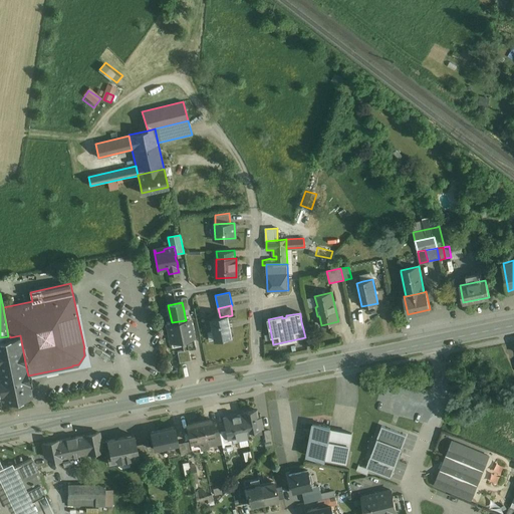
[(220,317),(213,319),(217,339),(232,336),(228,316),(228,315),(220,317)]
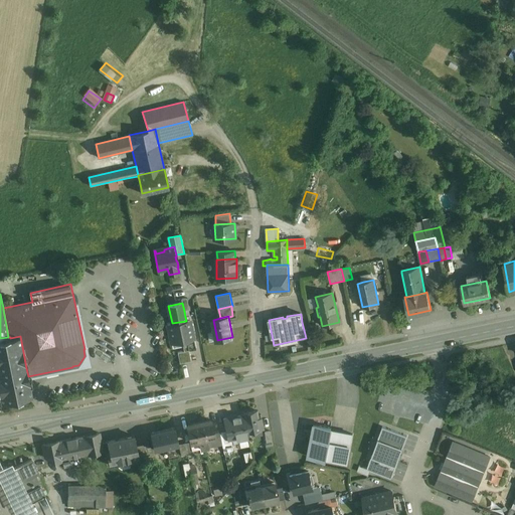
[(172,323),(167,324),(171,342),(182,340),(194,337),(190,320),(186,321),(172,323)]
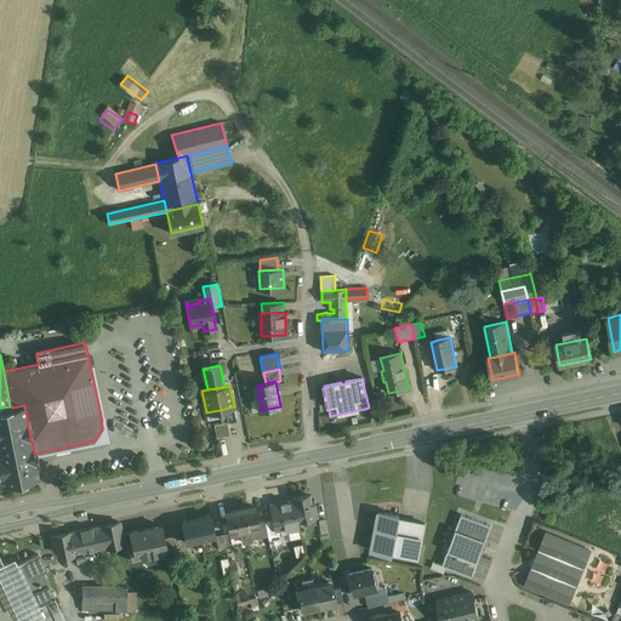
[(10,406),(0,408),(0,476),(1,485),(13,483),(15,484),(28,480),(27,480),(39,478),(34,454),(32,444),(24,405),(12,408),(12,406),(10,406)]
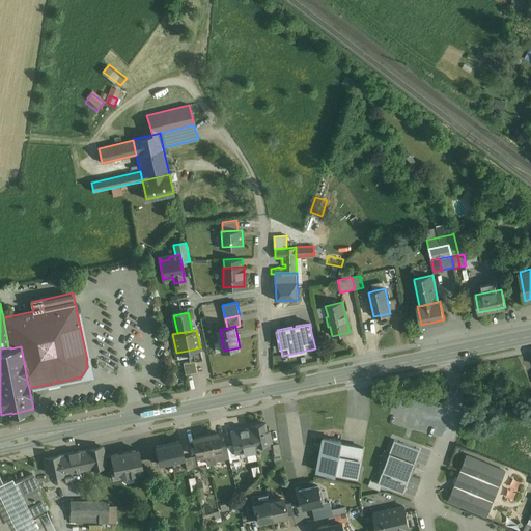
[(200,347),(188,351),(190,363),(195,362),(202,360),(200,347)]
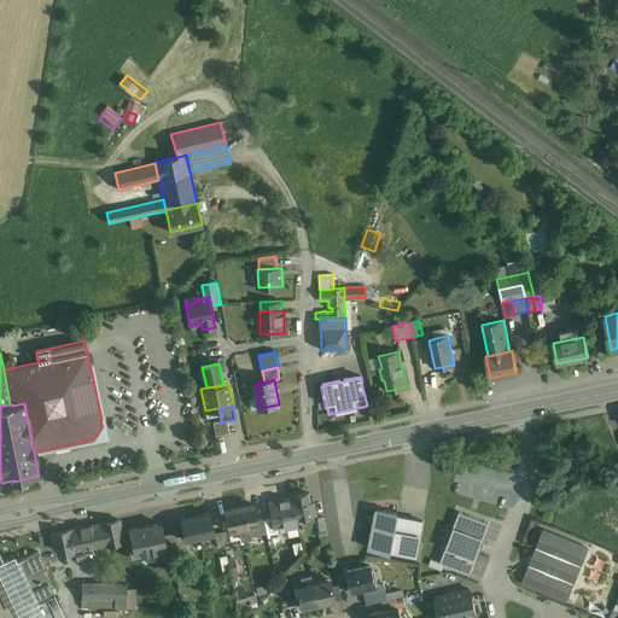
[(221,423),(214,424),(216,437),(229,435),(227,421),(221,423)]
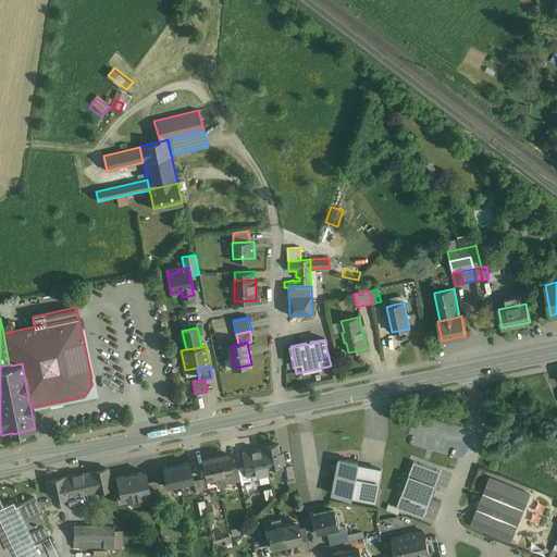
[(277,445),(262,448),(269,475),(268,468),(275,467),(276,470),(283,469),(282,465),(285,463),(283,453),(280,453),(277,445)]
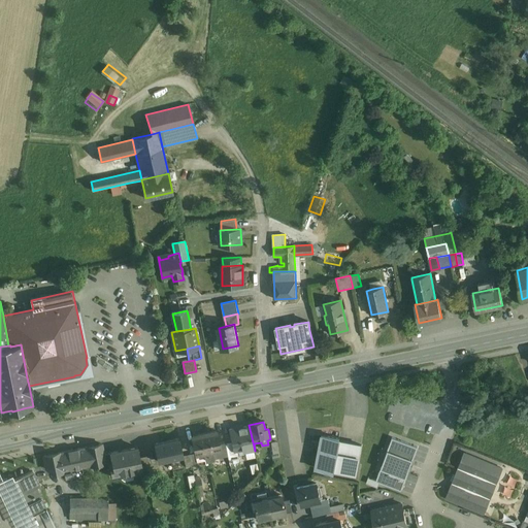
[(249,426),(231,429),(231,428),(229,429),(232,442),(234,452),(238,451),(253,448),(254,451),(255,451),(249,425),(248,425),(249,426)]
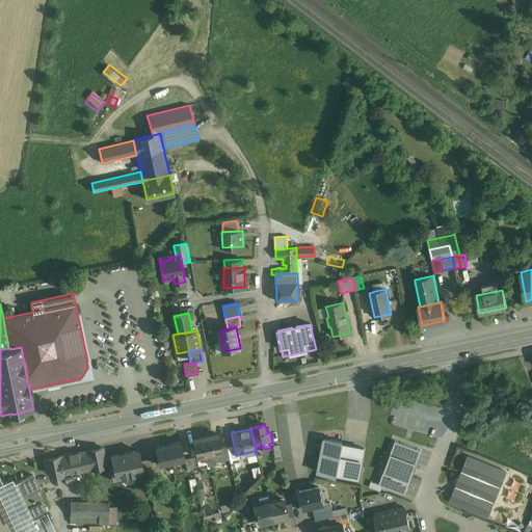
[(218,434),(193,440),(197,457),(205,456),(214,454),(222,452),(221,448),(218,434)]
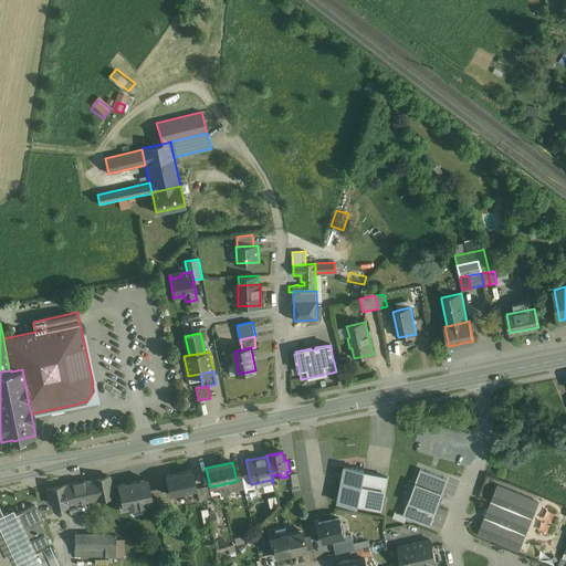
[(388,477),(364,472),(365,470),(344,467),(337,502),(357,506),(358,504),(381,509),(388,477)]
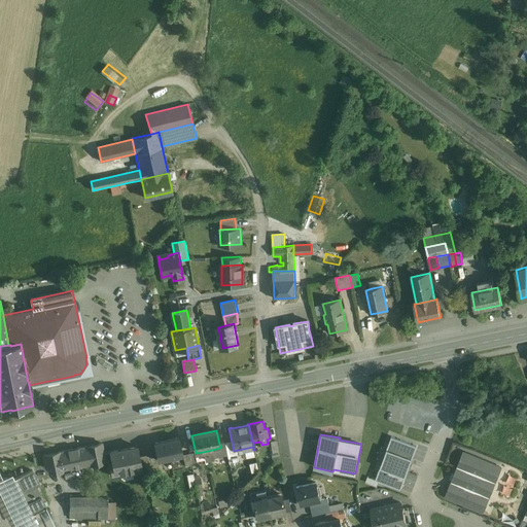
[(417,446),(391,436),(386,451),(388,451),(382,466),(381,466),(376,480),(400,489),(406,476),(403,475),(406,469),(410,470),(412,466),(408,464),(410,459),(412,460),(417,446)]
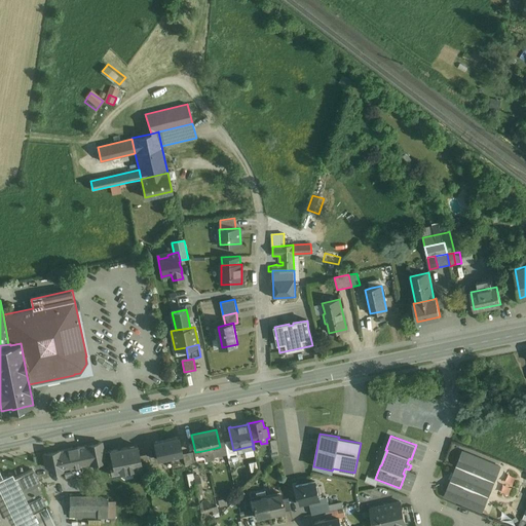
[(179,437),(153,443),(157,460),(183,455),(179,437)]
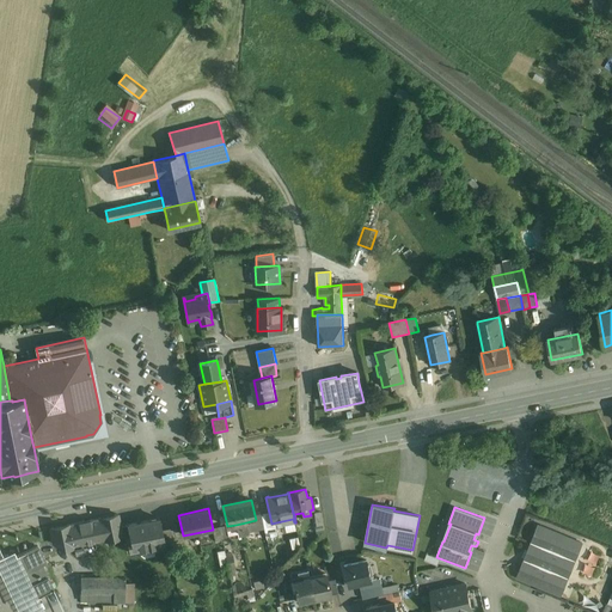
[(276,522),(271,524),(269,513),(262,514),(264,528),(267,539),(279,537),(276,522)]
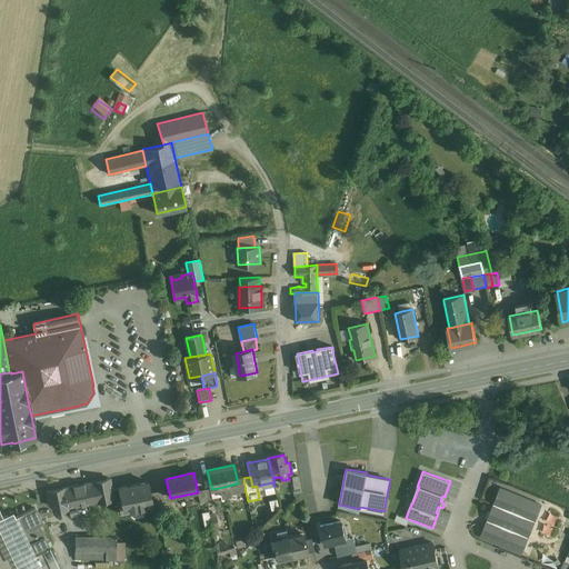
[(243,478),(237,479),(238,483),(229,486),(231,495),(246,491),(243,478)]
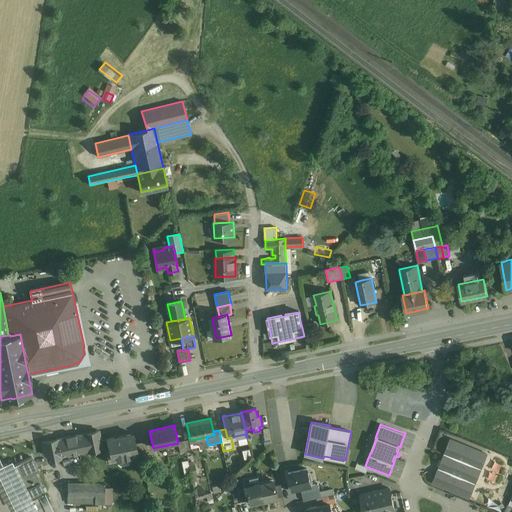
[(99,431),(83,434),(87,452),(103,449),(99,431)]
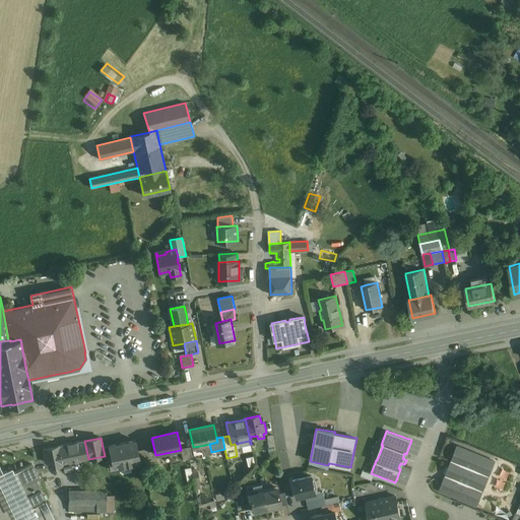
[(84,441),(59,446),(65,472),(76,470),(75,462),(88,459),(84,441)]
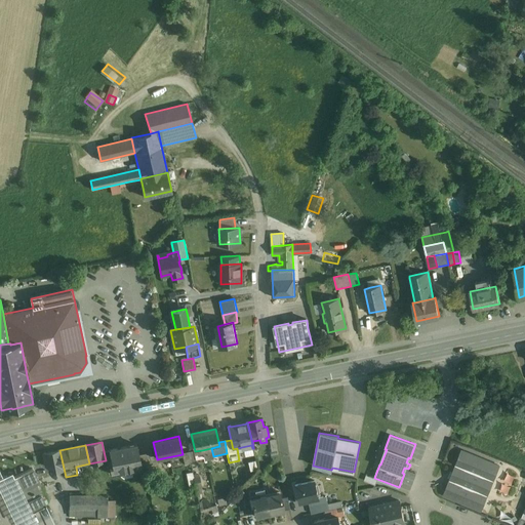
[(136,445),(110,450),(112,461),(109,462),(111,475),(112,475),(112,473),(131,469),(132,471),(142,469),(139,455),(136,445)]
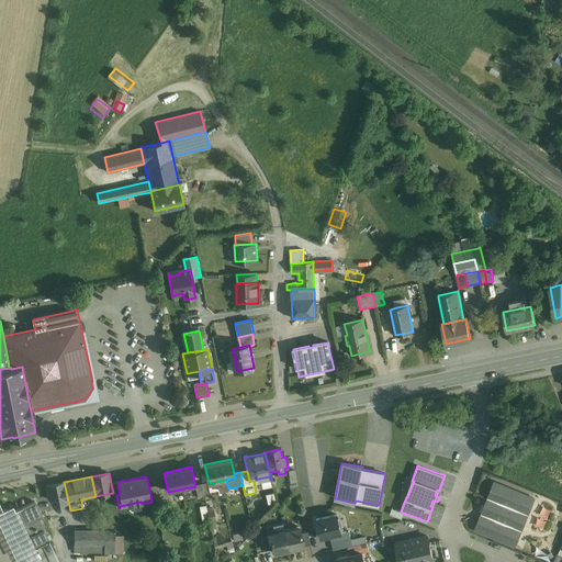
[(226,480),(216,482),(217,484),(220,483),(221,490),(228,489),(226,480)]
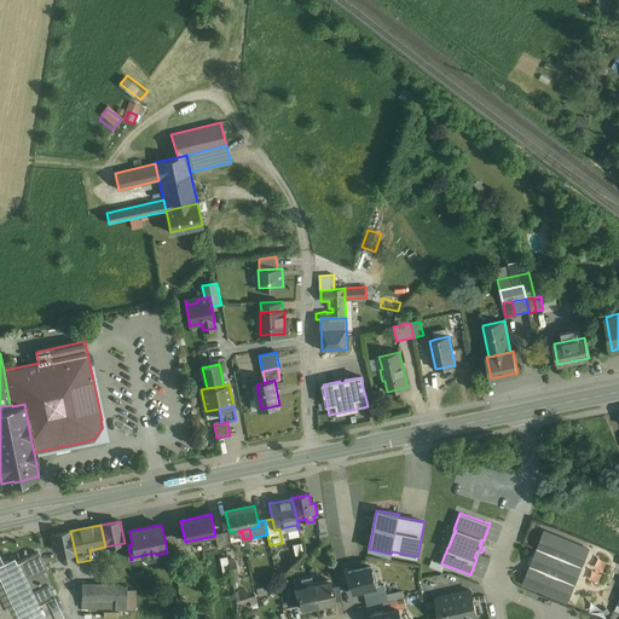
[(571,542),(545,531),(524,584),(533,588),(551,596),(567,602),(589,549),(571,542)]
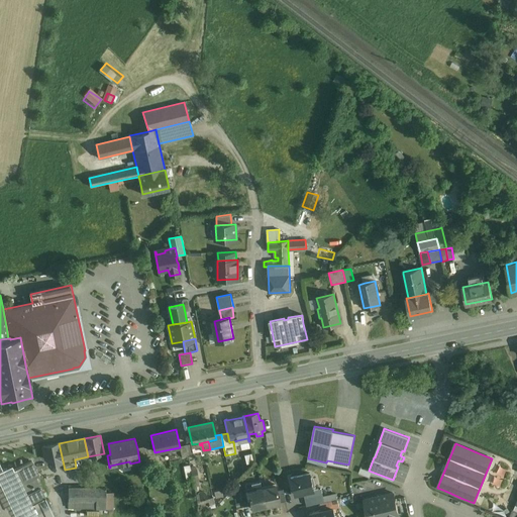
[(144,446),(137,448),(139,461),(145,460),(144,446)]
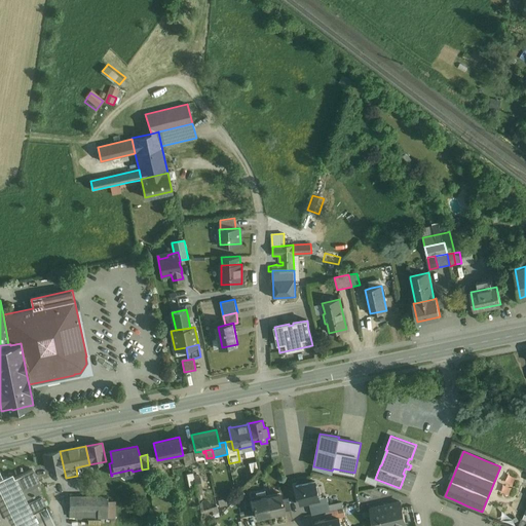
[(33,470),(15,478),(33,515),(48,508),(38,487),(40,484),(33,470)]
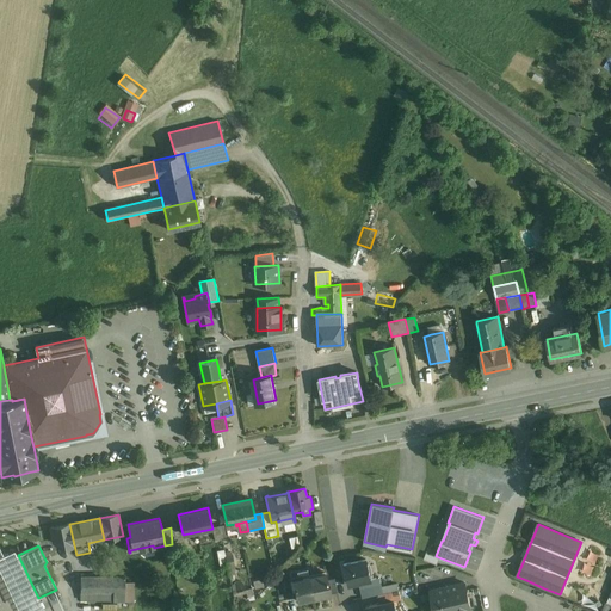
[(233,547),(224,549),(229,572),(238,571),(233,547)]
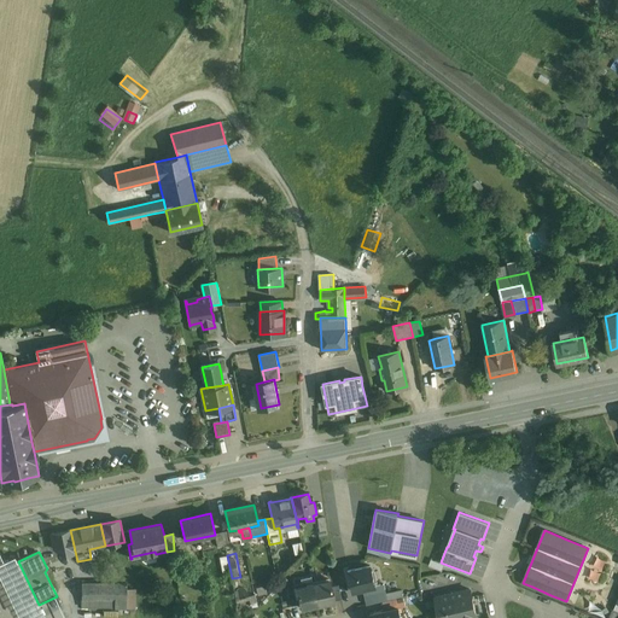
[(45,617),(39,605),(18,561),(16,555),(0,563),(0,577),(19,616),(23,613),(25,617),(45,617)]
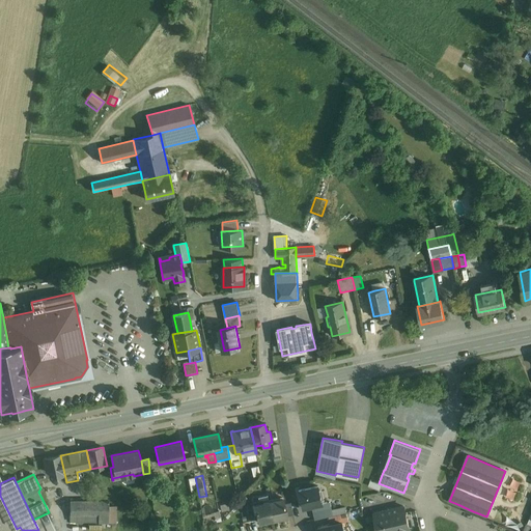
[(317,486),(299,491),(303,508),(322,503),(317,486)]
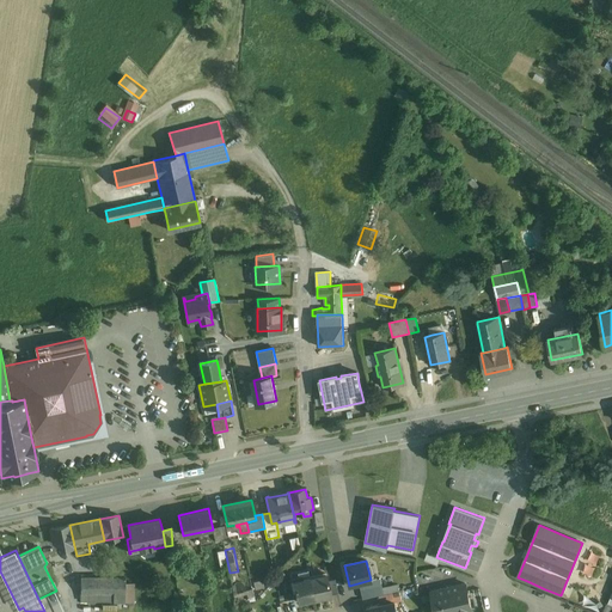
[(326,574),(310,577),(314,599),(331,595),(328,581),(326,574)]
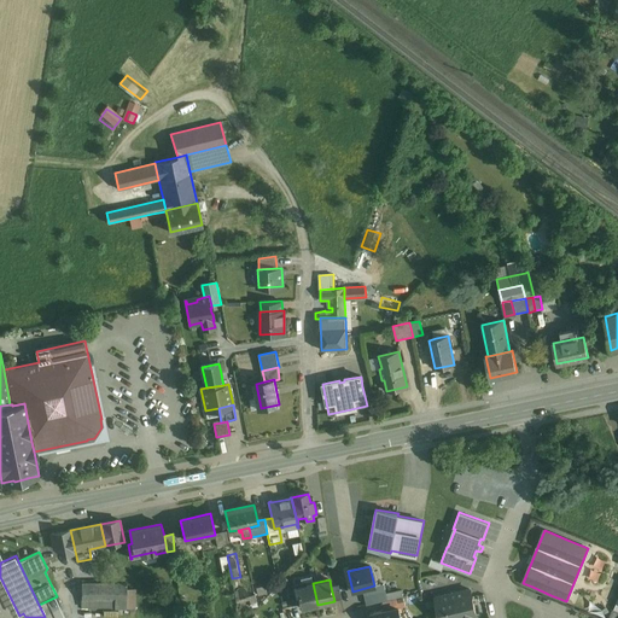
[(127,584),(82,583),(81,607),(127,608),(127,584)]
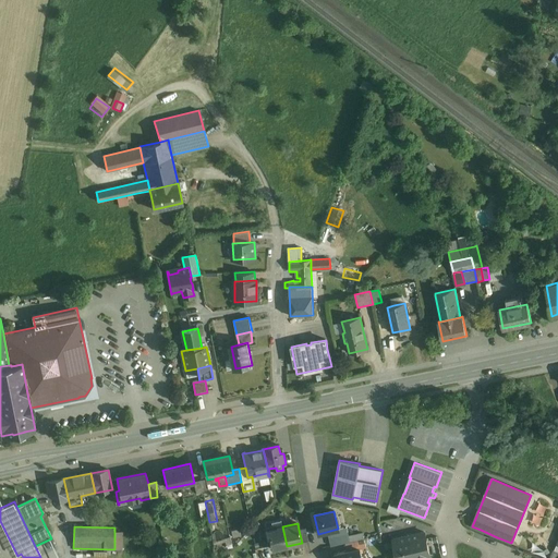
[(282,526),(267,531),(271,549),(287,546),(282,526)]
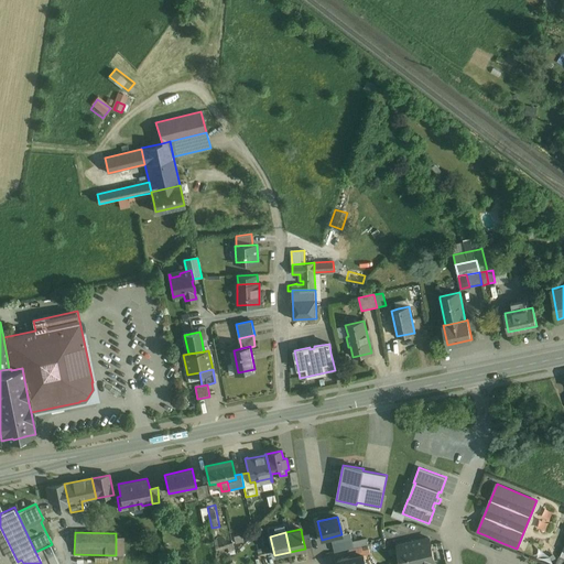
[(308,534),(302,535),(305,549),(312,548),(308,534)]
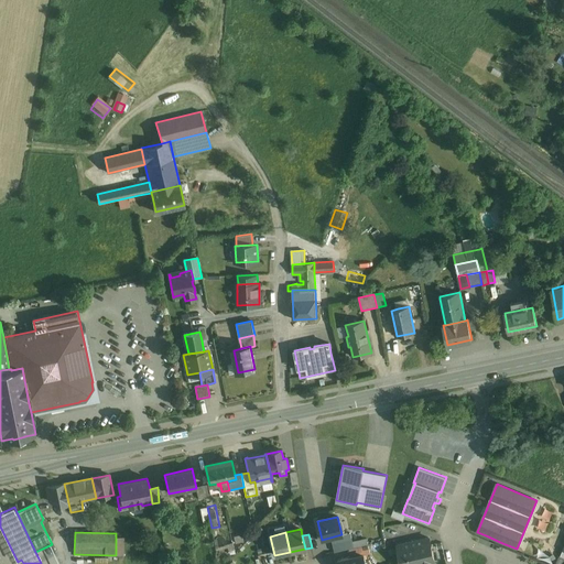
[(398,545),(401,563),(433,563),(435,563),(430,538),(398,545)]
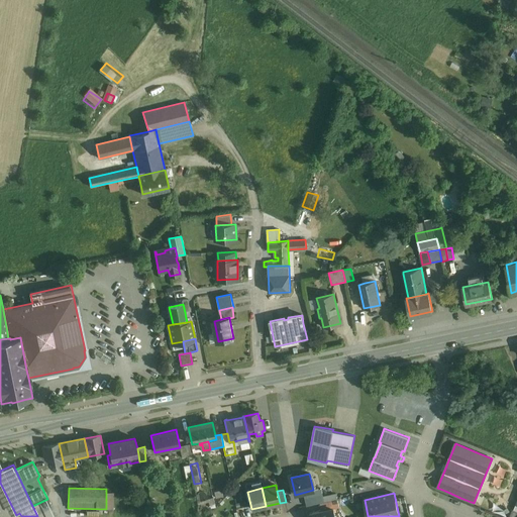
[(334,500),(320,503),(322,511),(333,508),(339,507),(337,499),(334,500)]
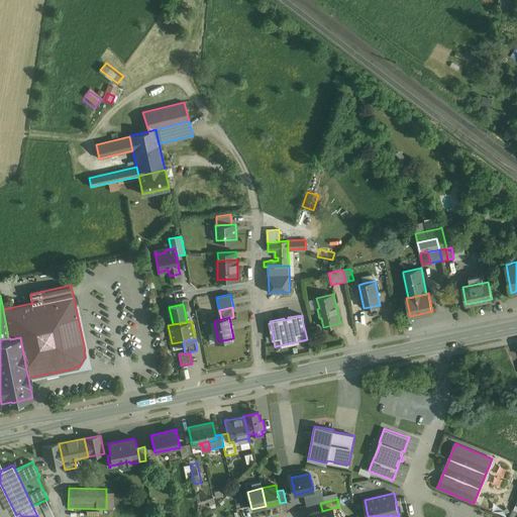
[(322,511),(309,514),(310,516),(335,516),(333,508),(322,511)]
